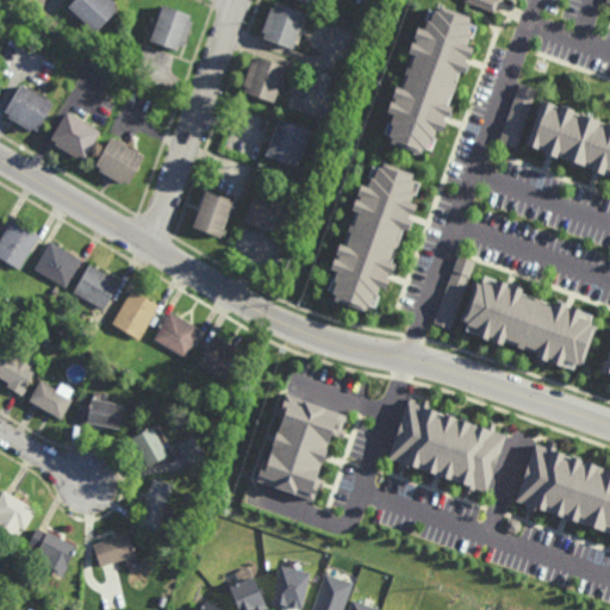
[(112,0),(116,2),(113,5),(118,10),(95,32),(68,5),(73,0),(112,0)]
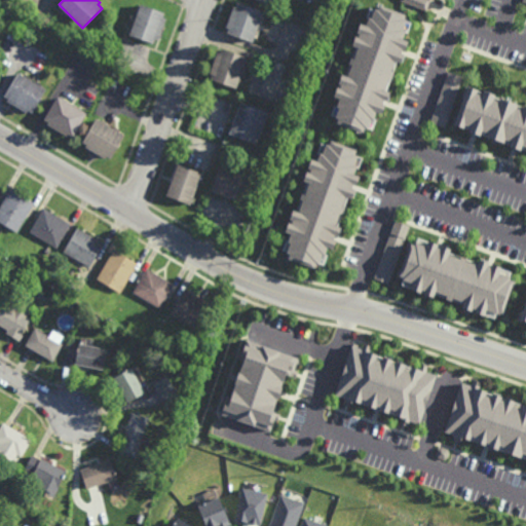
[(264,11),(253,42),(227,33),(229,29),(226,28),(234,5),(236,6),(238,2),(264,11)]
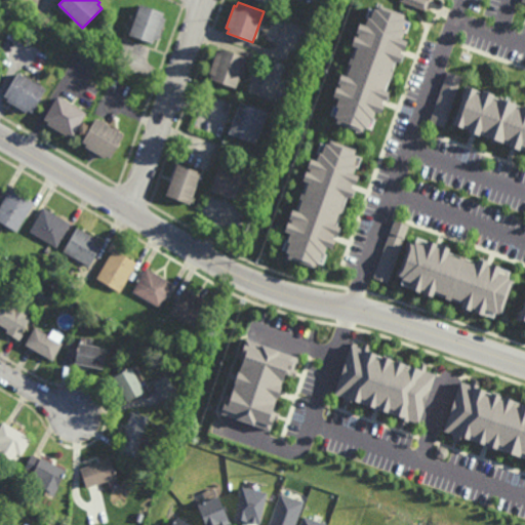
[(158,40),(155,39),(153,43),(129,35),(140,3),(165,12),(163,17),(166,18),(158,40)]
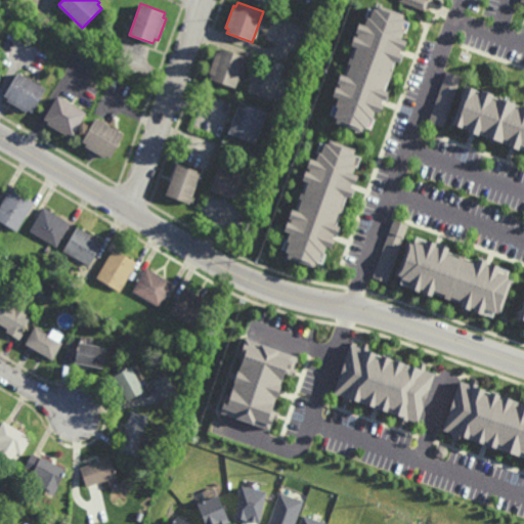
[(377,133),(406,14),(368,5),(363,25),(357,23),(345,75),(340,74),(329,122),(377,133)]
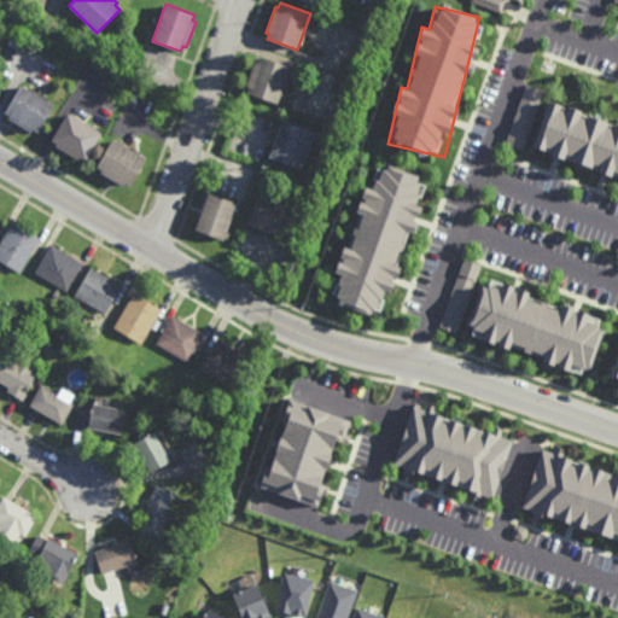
[(291,68),(278,105),(249,94),(250,88),(248,87),(256,62),(260,63),(261,58),(291,68)]
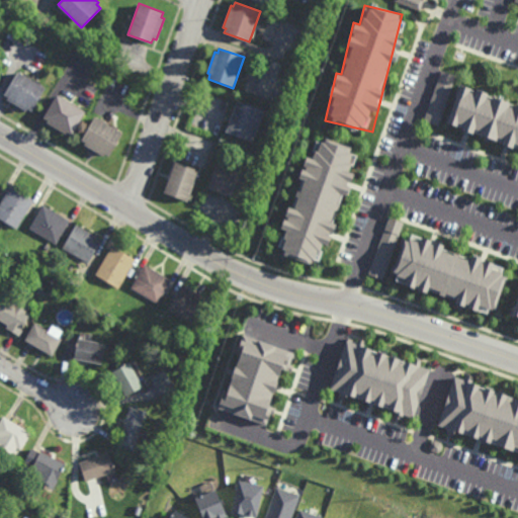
[(455,74),(437,125),(422,120),(441,69),(455,74)]
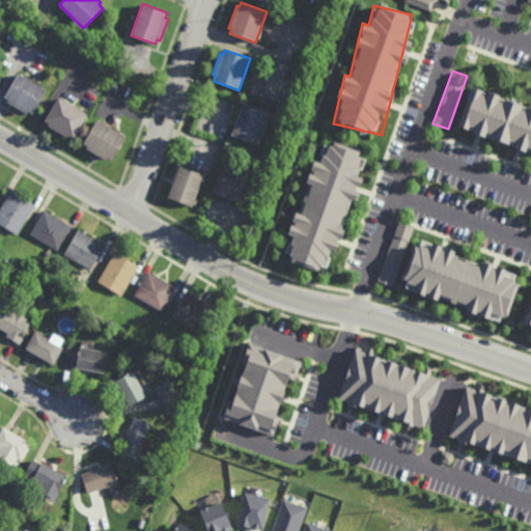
[(33,115),(29,112),(28,114),(7,103),(8,100),(4,98),(19,73),(48,90),(33,115)]
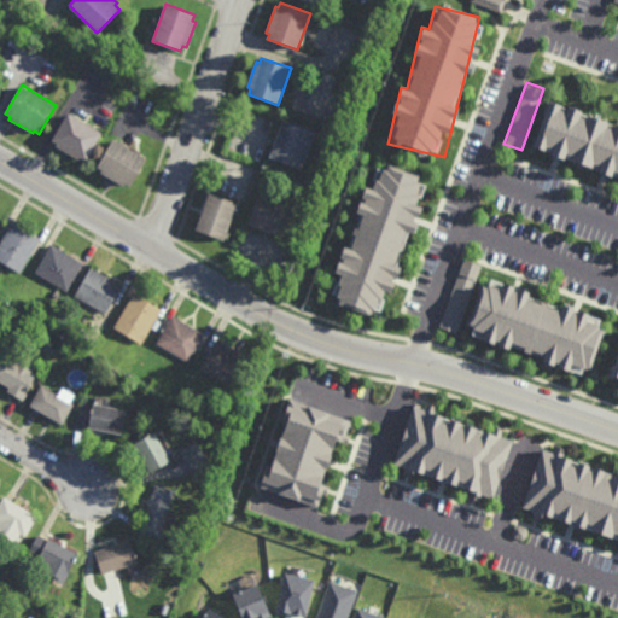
[(617,176),(617,124),(548,101),(532,149),(617,176)]
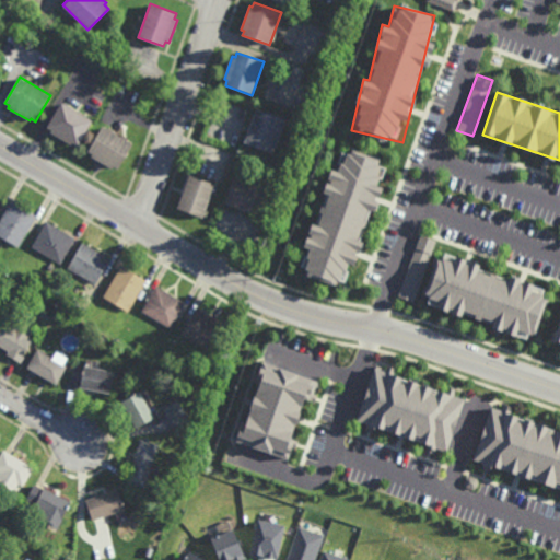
[(78,147),(72,143),(71,147),(50,133),(53,130),(47,127),(62,103),(93,121),(78,147)]
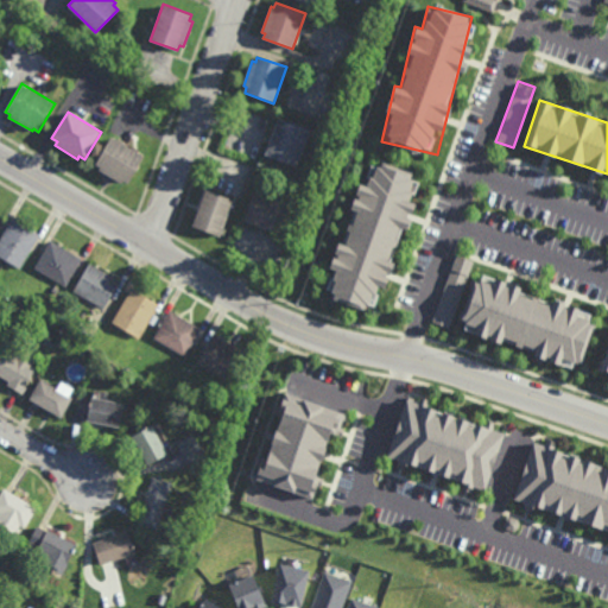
[(298,169),(265,157),(278,119),(311,131),(298,169)]
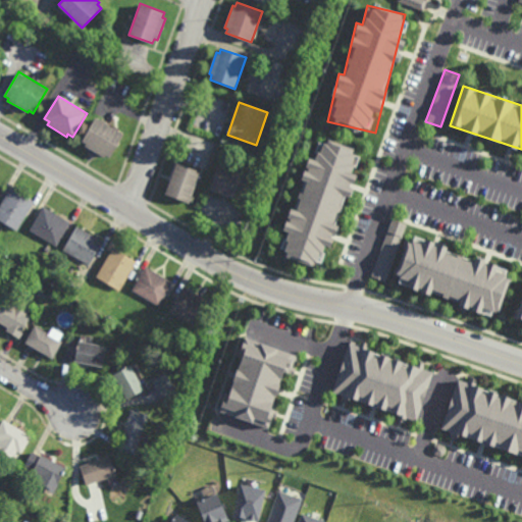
[(109,159),(106,156),(105,158),(85,147),(86,145),(82,142),(96,118),(123,135),(109,159)]
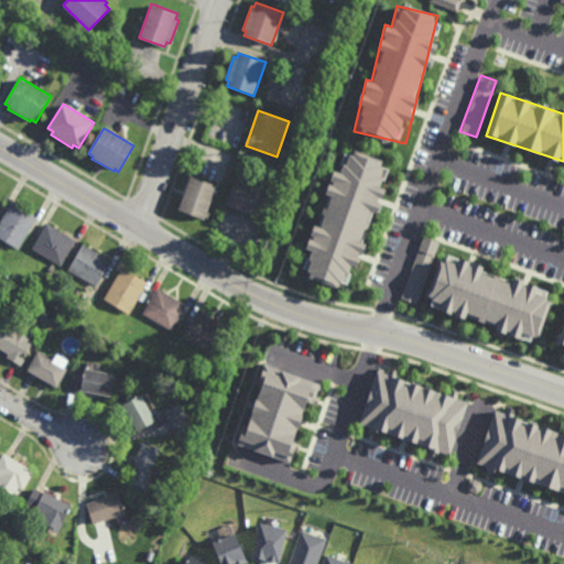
[(333,171),(301,275),(349,290),(387,163),(346,150),(339,173),(333,171)]
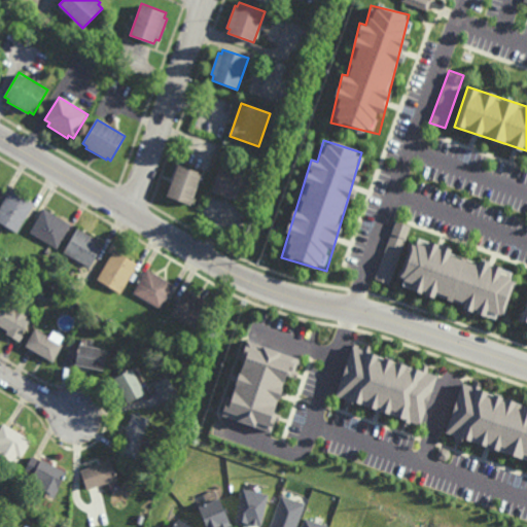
[(190,206),(167,198),(179,166),(202,174),(190,206)]
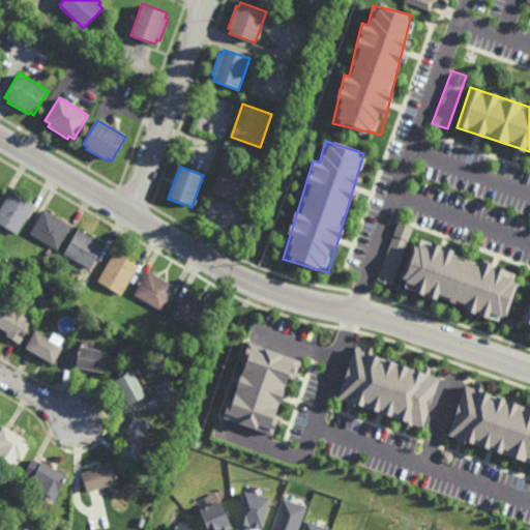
[(245,205),(232,200),(231,201),(225,199),(225,198),(212,194),(222,168),(254,179),(245,205)]
